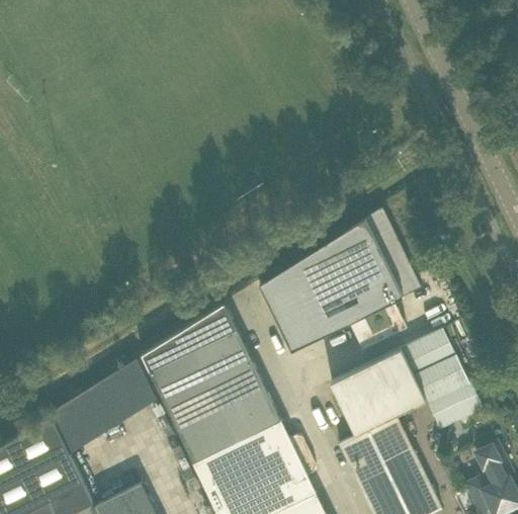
[(382,207),(259,284),(292,352),(350,324),(363,350),(407,329),(395,303),(405,297),(422,288),(382,207)]
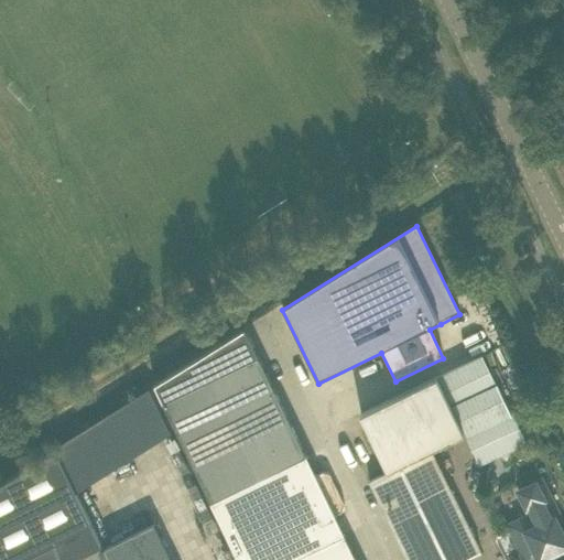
[(274,391),(258,358),(246,331),(154,388),(179,438),(274,391)]
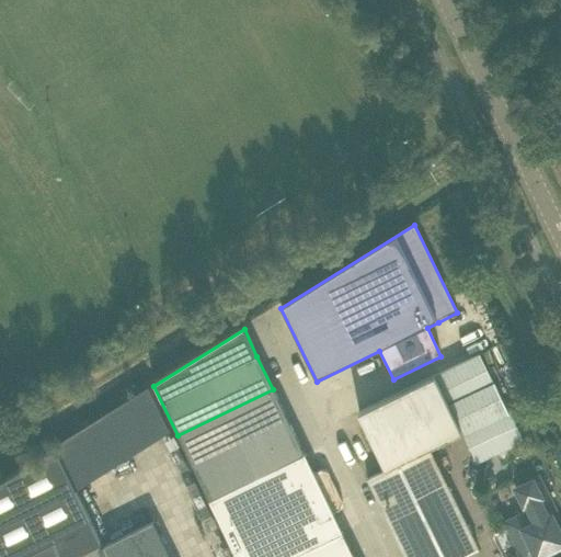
[(500,345),(488,356),(504,377),(517,367),(500,345)]
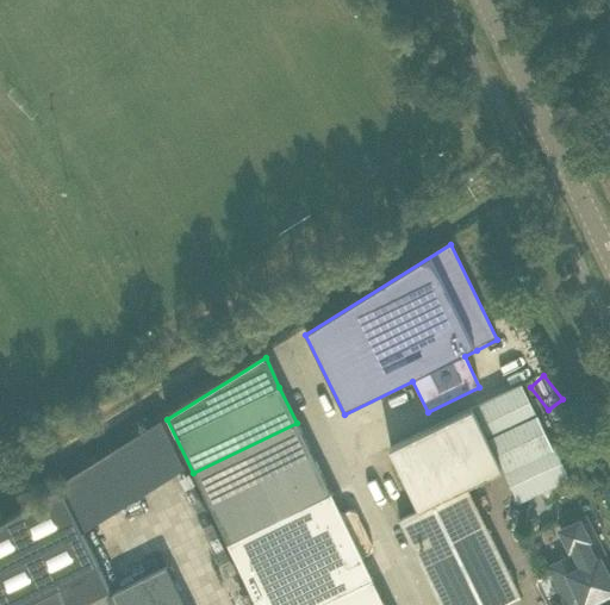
[(522,387),(391,450),(419,511),(466,488),(487,479),(503,472),(498,462),(490,446),(539,422),(522,387)]
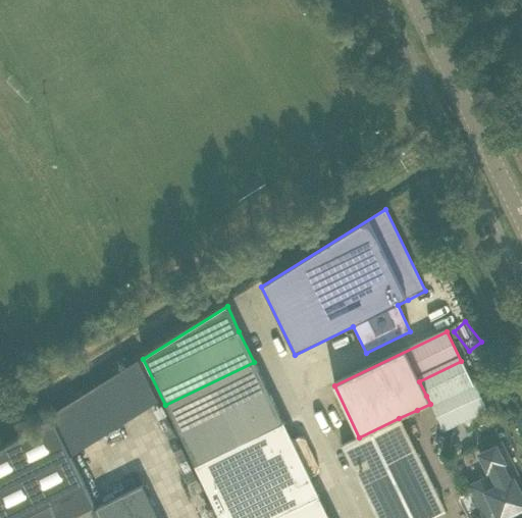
[(269,394),(254,362),(165,405),(180,436),(269,394)]
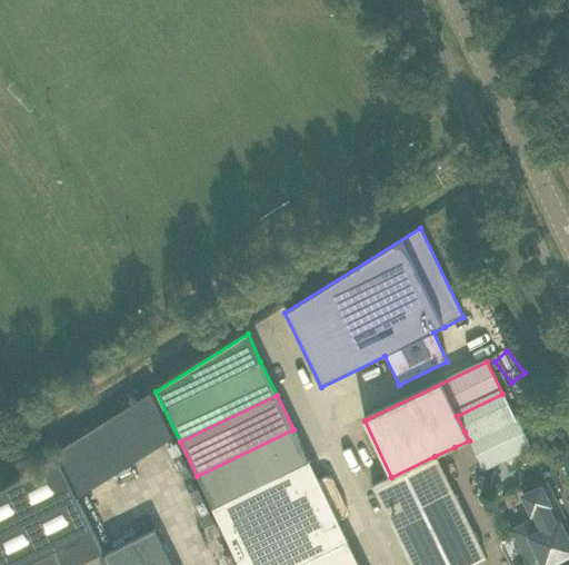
[(309,463),(293,429),(197,476),(212,509),(309,463)]
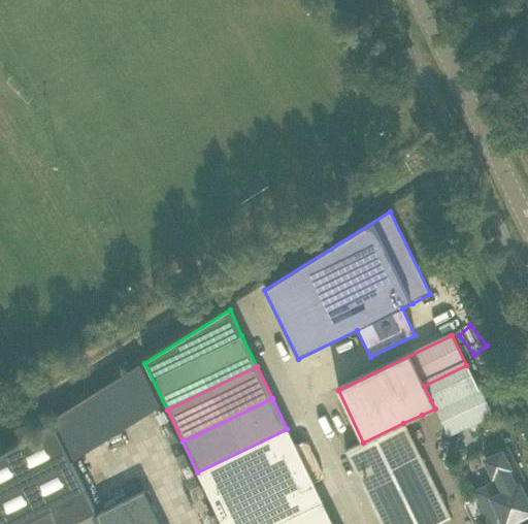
[(364,445),(347,453),(381,523),(441,523),(451,519),(403,423),(363,443),(364,445)]
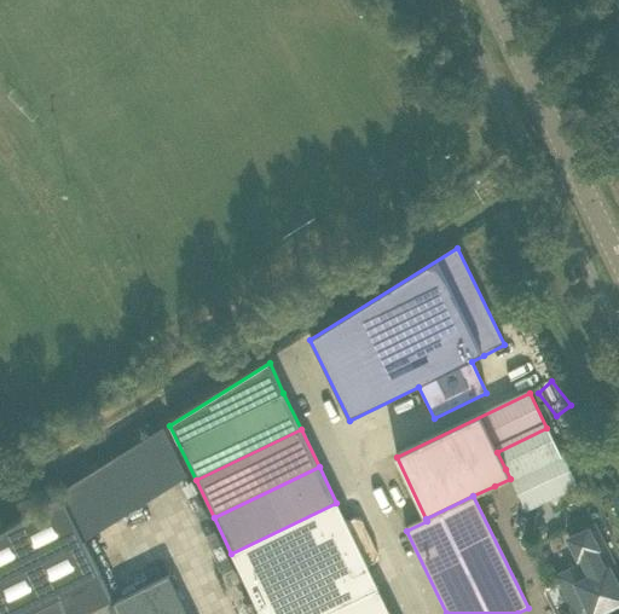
[(0,536),(0,613),(84,613),(111,600),(62,498),(0,536)]
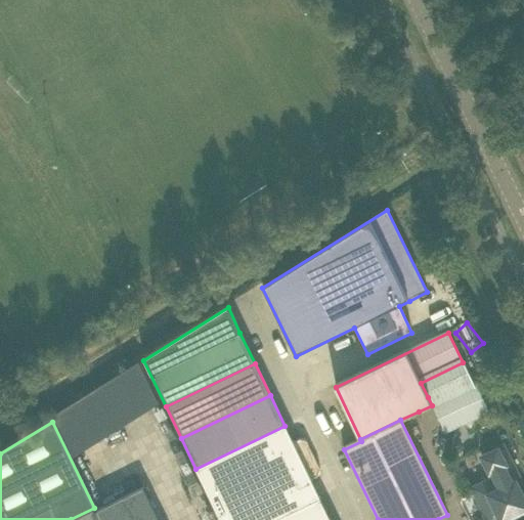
[(285,426),(195,469),(220,519),(277,519),(320,500),(311,481),(318,478),(320,472),(307,443),(301,441),(294,444),(285,426)]
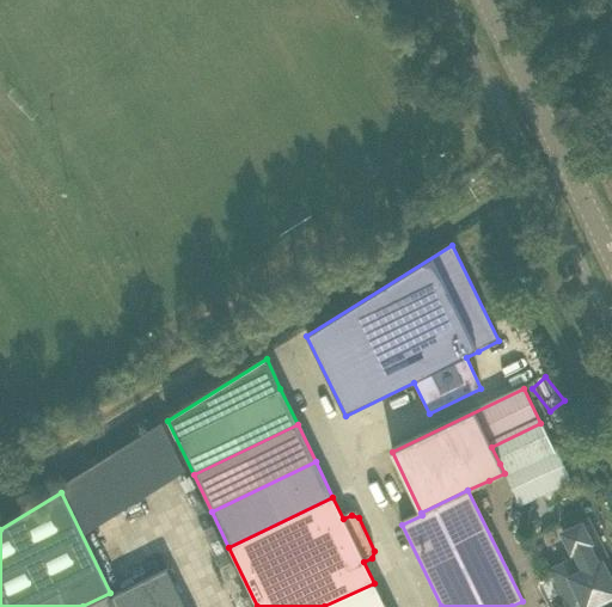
[(575,560),(551,572),(561,592),(568,606),(595,606),(611,598),(611,582),(597,551),(600,549),(587,520),(570,528),(560,533),(571,557),(574,556),(575,560)]
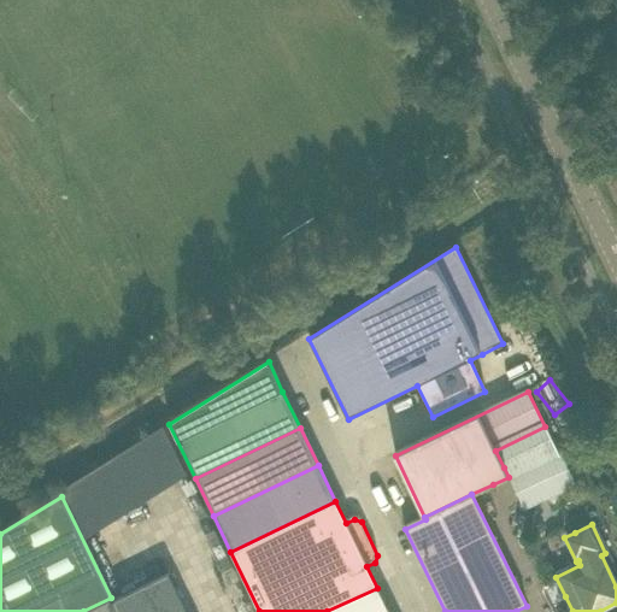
[(184,611),(169,577),(115,604),(118,611),(184,611)]
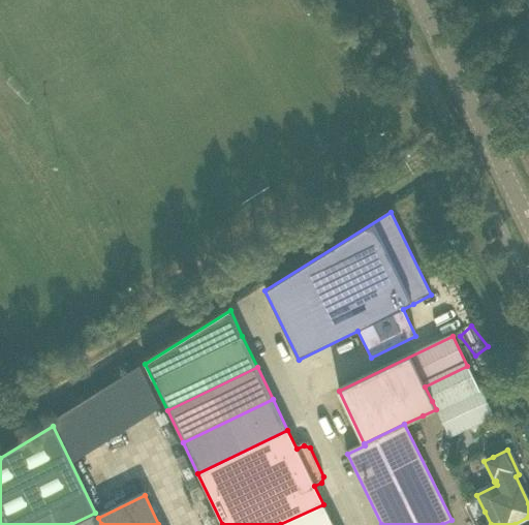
[(333,524),(323,504),(280,524),(333,524)]
